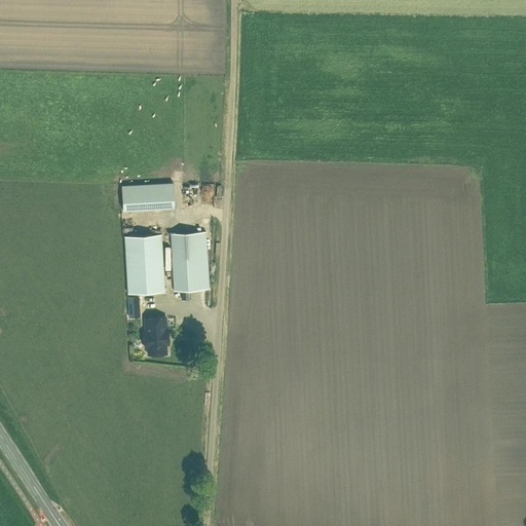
[(174,208),(173,182),(121,185),(122,211),(174,208)]
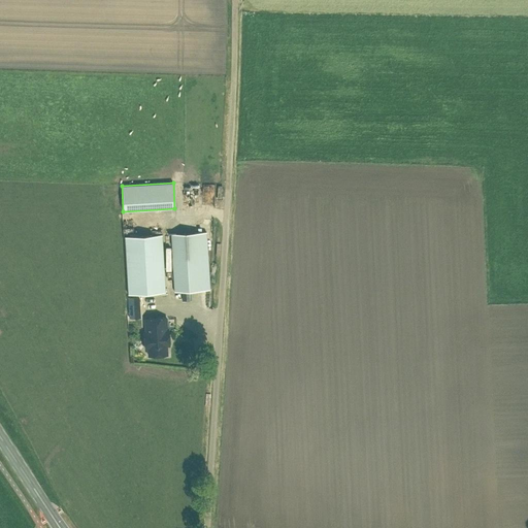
[(209,289),(205,231),(170,234),(173,291),(209,289)]
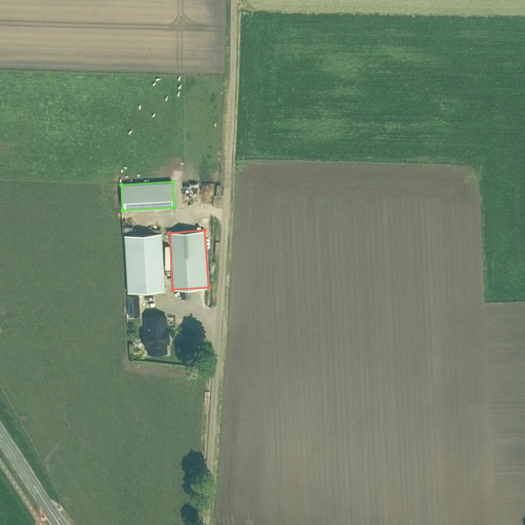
[(164,292),(160,235),(124,237),(127,294),(164,292)]
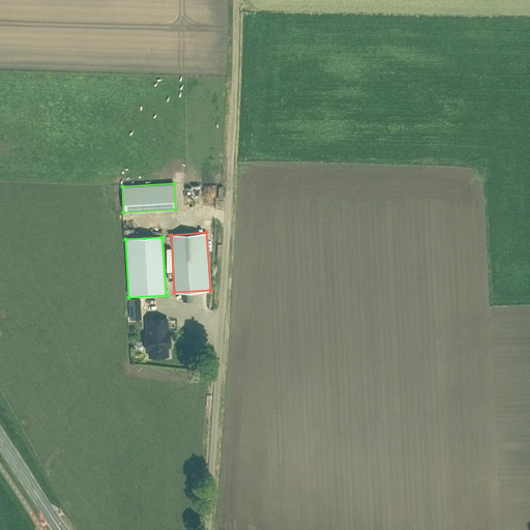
[(140,298),(128,298),(128,308),(140,308),(140,298)]
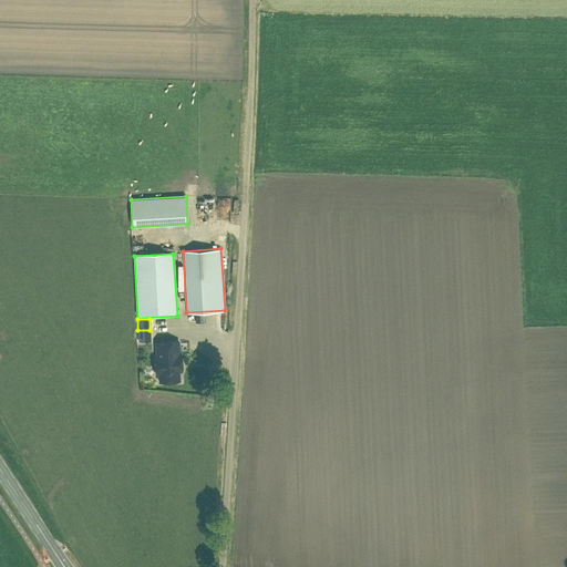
[(189,341),(182,341),(182,350),(191,350),(189,341)]
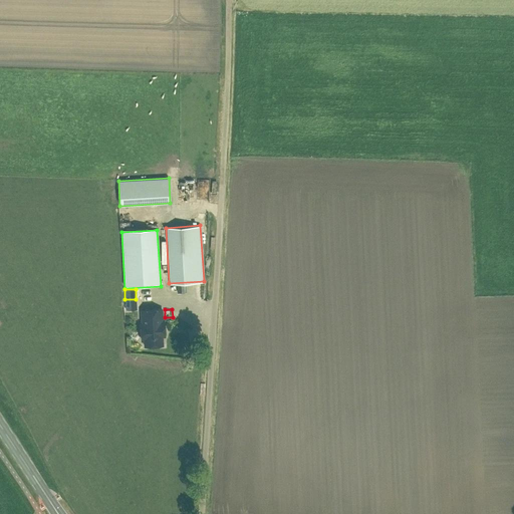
[(163,321),(162,311),(142,313),(144,325),(142,325),(144,340),(146,340),(147,347),(164,345),(163,337),(166,336),(165,321),(163,321)]
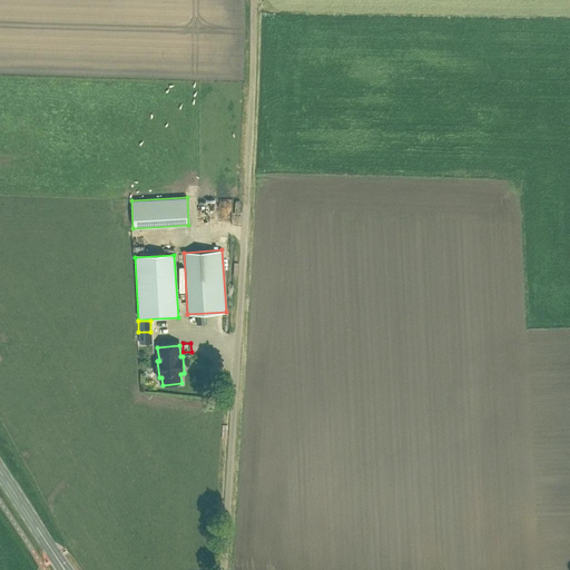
All buildings are outlined.
